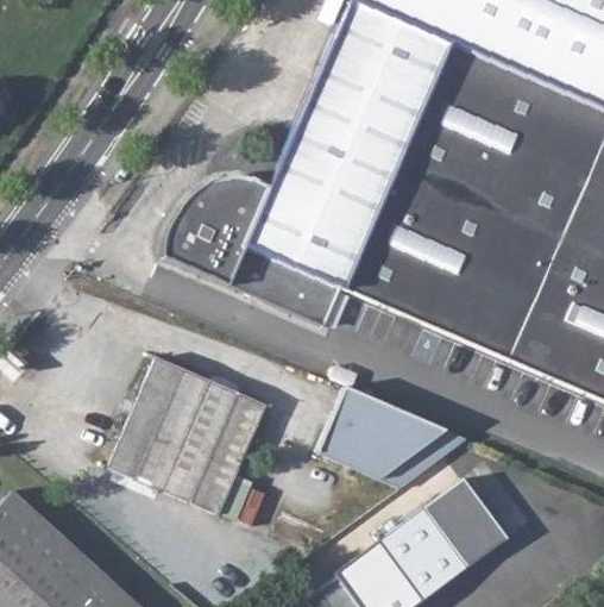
[(168,225),(164,255),(322,323),(326,325),(343,287),(603,399),(603,106),(360,0),(353,0),(351,5),(274,183),(262,176),(233,173),(205,181),(182,200),(168,225)]
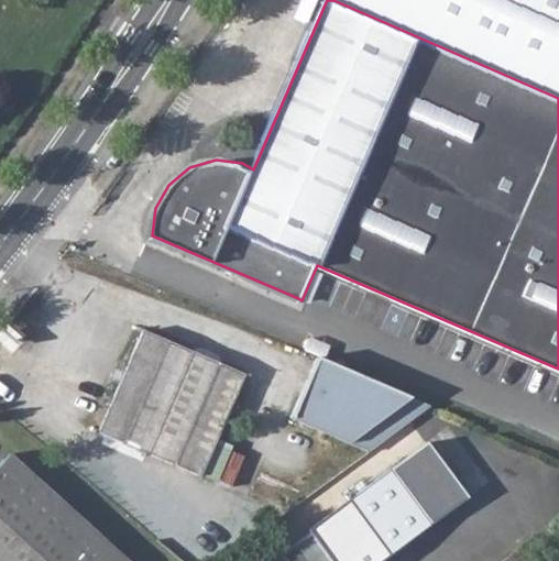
[(333,0),(558,98),(558,0),(333,0)]
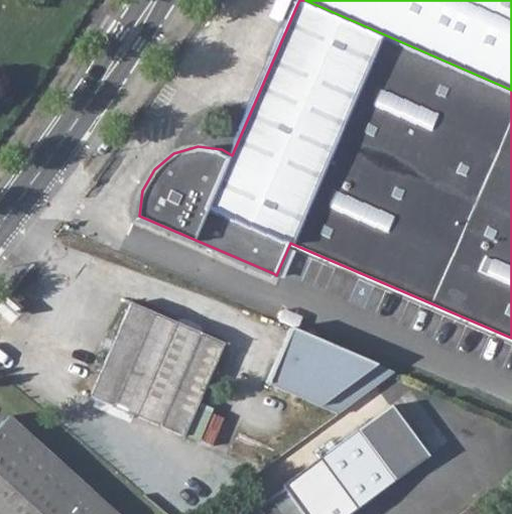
[(133,301),(92,395),(186,435),(227,342),(133,301)]
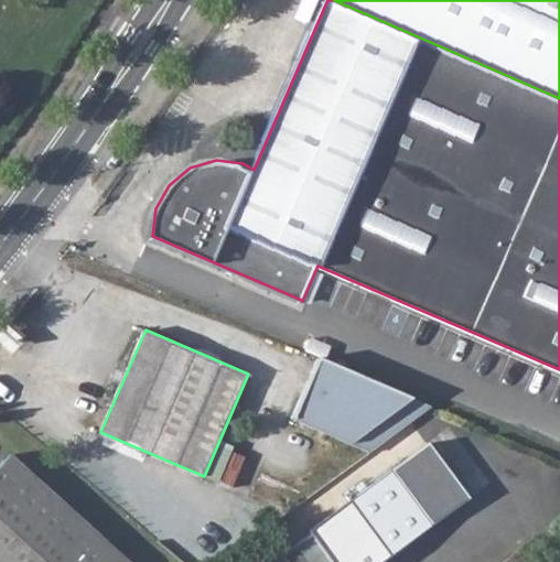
[(431,404),(321,357),(295,417),(370,450),(431,404)]
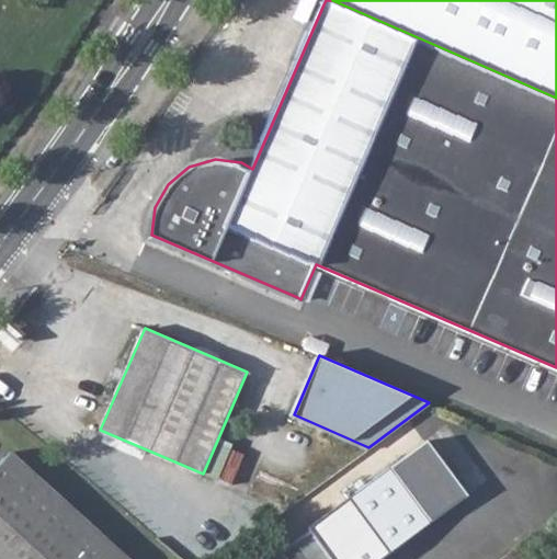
[(382,558),(468,494),(428,438),(309,527),(311,529),(282,550),(287,558),(382,558)]
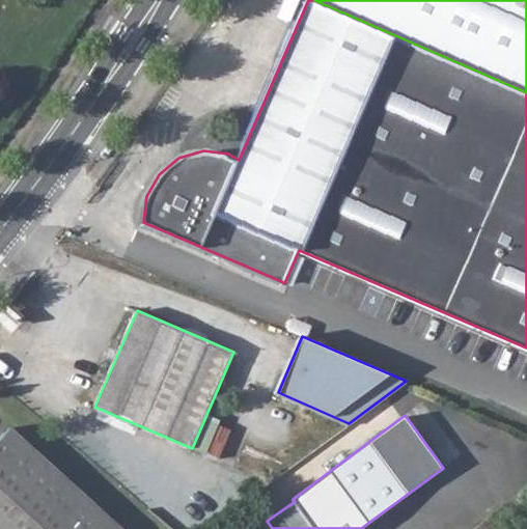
[(122,528),(9,427),(0,438),(0,528),(122,528)]
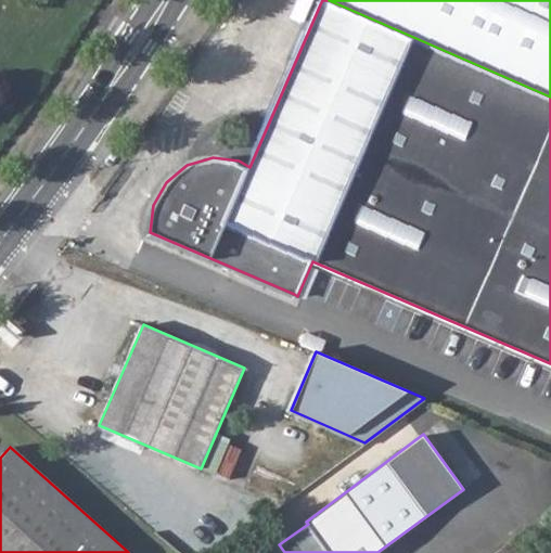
[(496,552),(520,552),(512,541),(496,552)]
